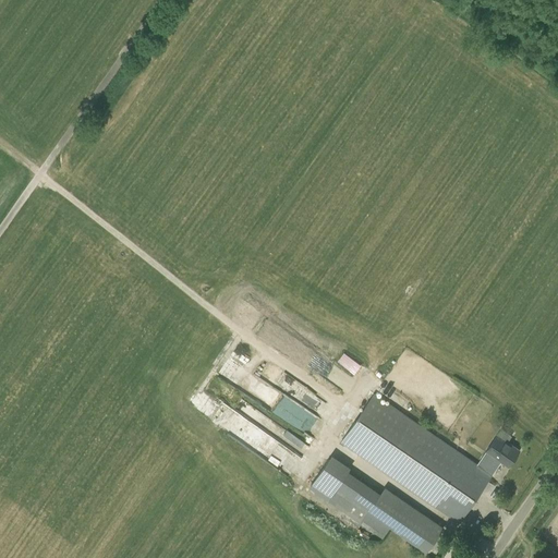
[(335,347),(329,358),(347,367),(353,358),(335,347)]
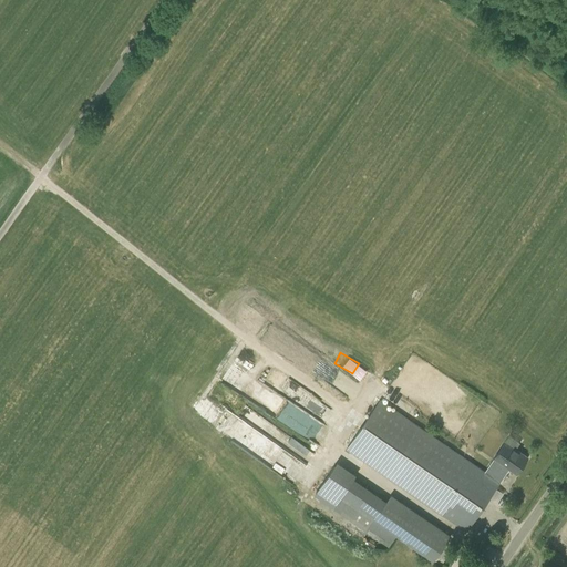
[(358,364),(353,374),(362,379),(368,369),(358,364)]
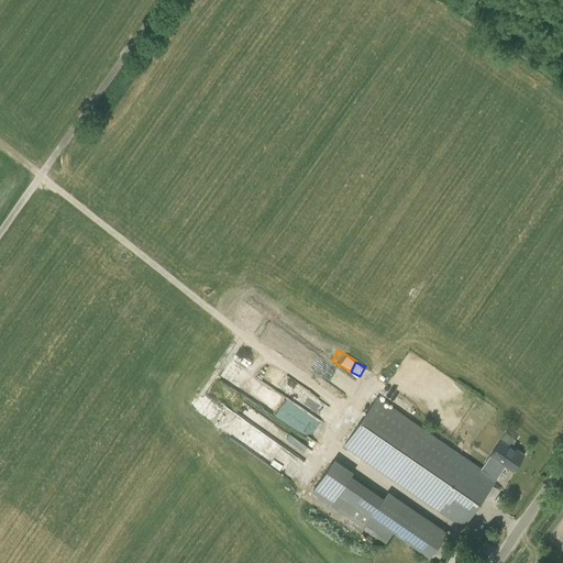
[(233,368),(224,382),(255,400),(263,387),(233,368)]
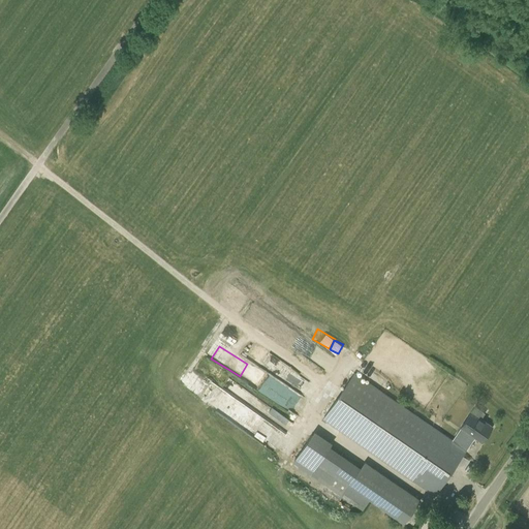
[(463,447),(453,440),(354,373),(323,418),(341,431),(435,495),(466,449),(463,447)]
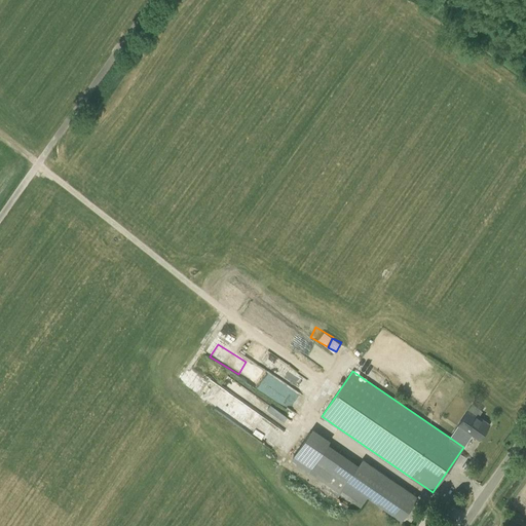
[(272,406),(286,414),(288,410),(274,402),(272,406)]
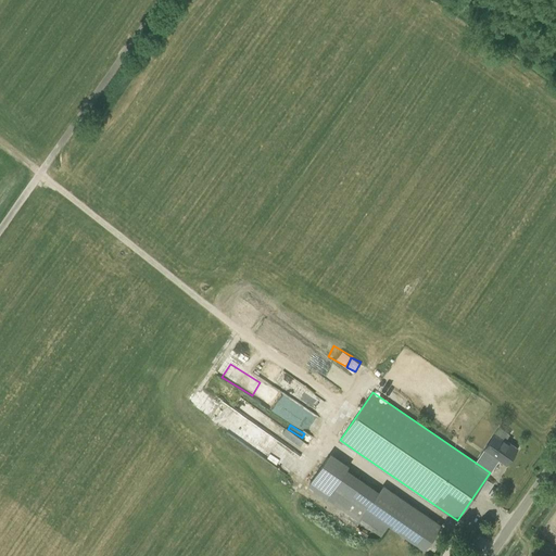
[(301,444),(304,439),(285,429),(281,436),(301,444)]
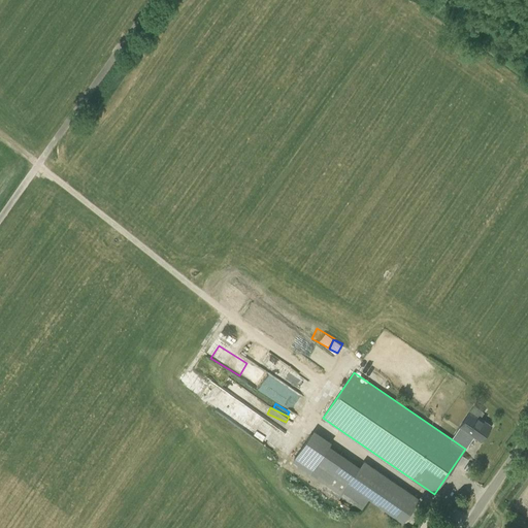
[(470,411),(452,439),(462,447),(471,434),(482,441),(492,426),(470,411)]
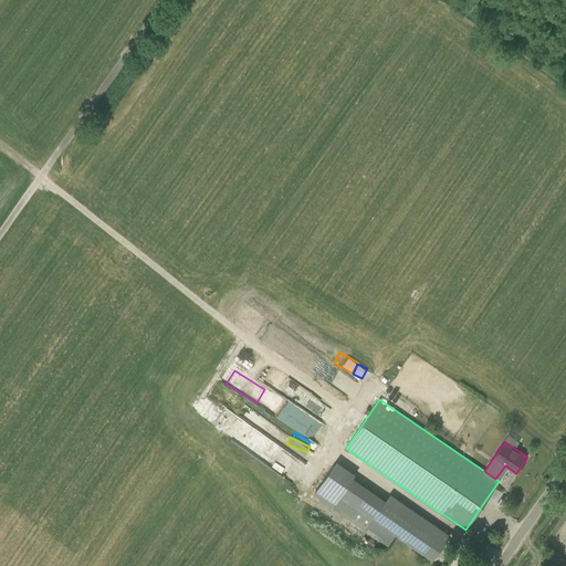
[(390,494),(373,520),(432,561),(449,535),(390,494)]
